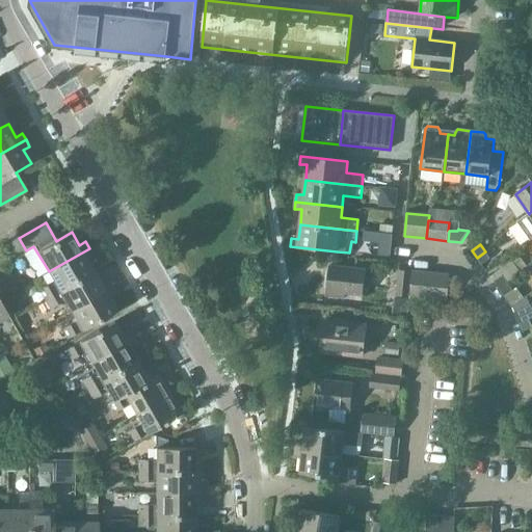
[(40,290),(45,299),(94,271),(86,258),(92,255),(89,248),(49,271),(54,282),(40,290)]
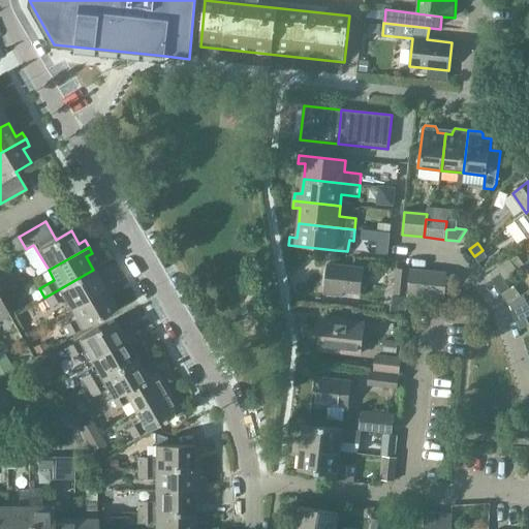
[(483,250),(474,256),(479,263),(488,257),(483,250)]
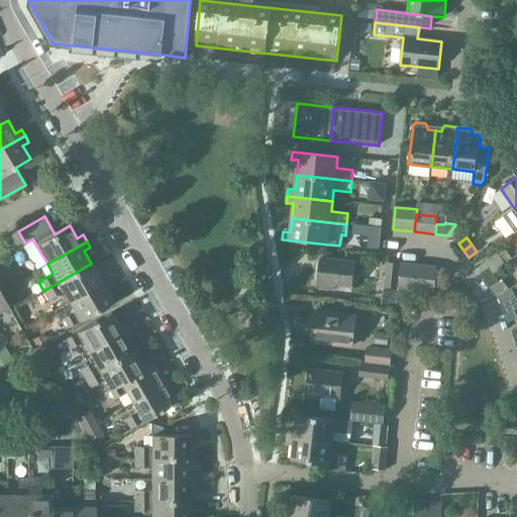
[(317,289),(334,291),(335,286),(357,288),(360,263),(355,263),(320,259),(317,289)]
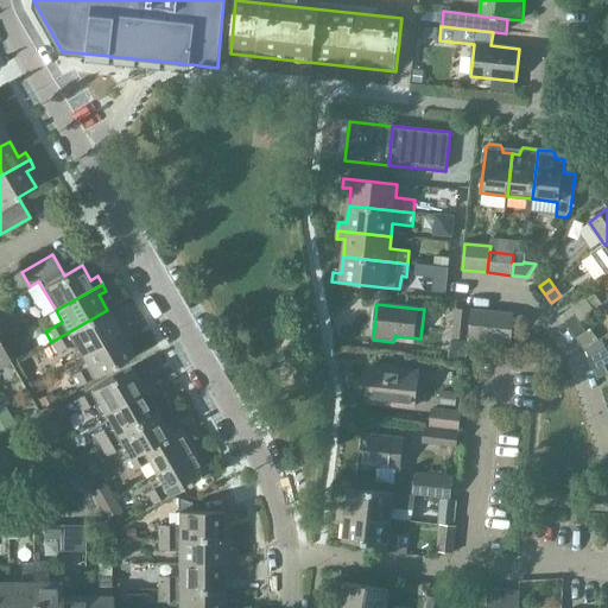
[(470,310),(456,309),(453,339),(467,340),(470,310)]
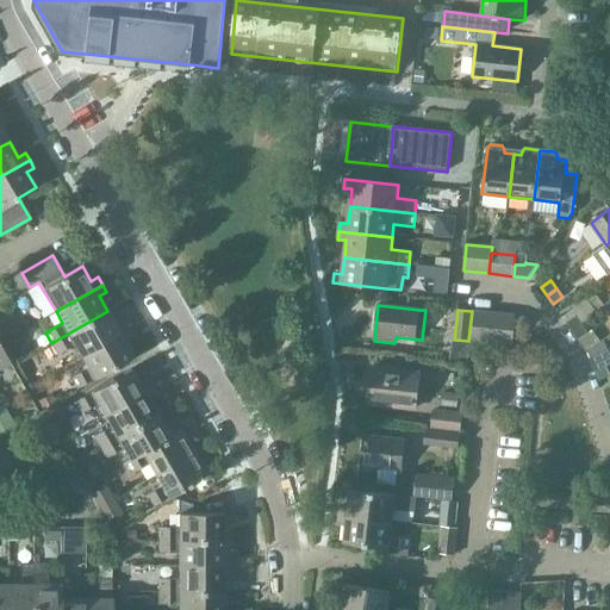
[(75,344),(81,356),(129,329),(124,322),(117,327),(107,311),(51,343),(57,355),(75,344)]
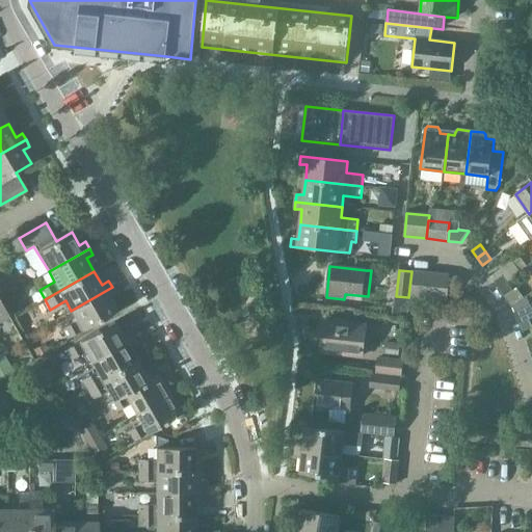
[(410,296),(423,298),(425,273),(413,272),(410,296)]
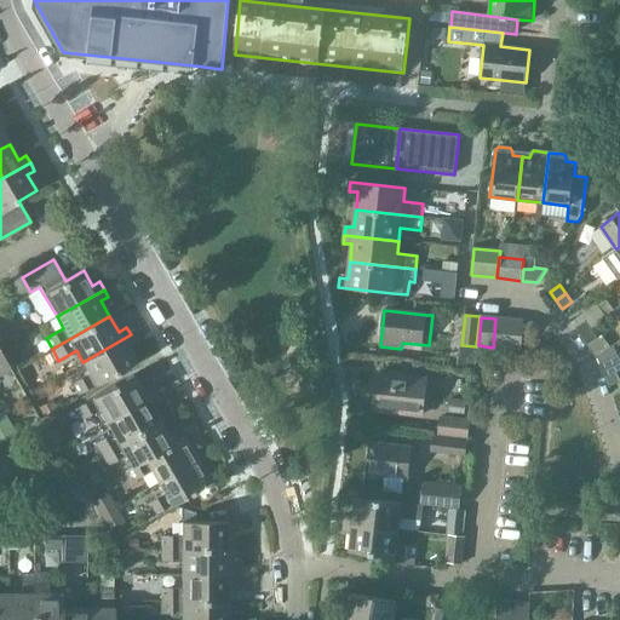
[(493,348),(506,349),(510,320),(495,319),(493,348)]
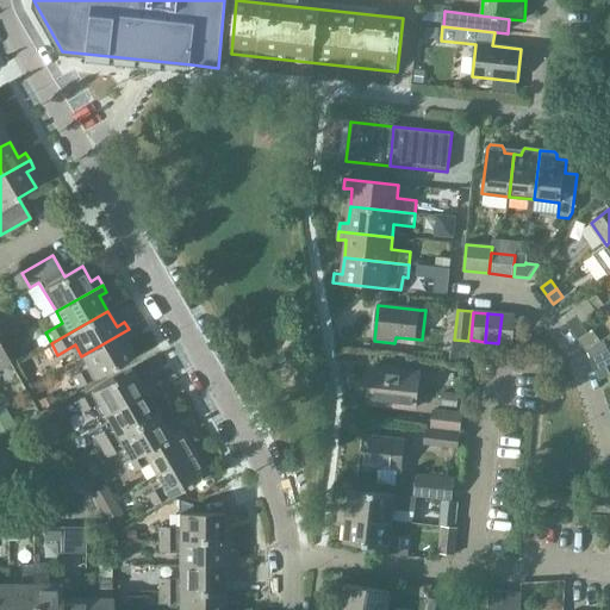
[(502,315),(498,343),(514,344),(516,316),(502,315)]
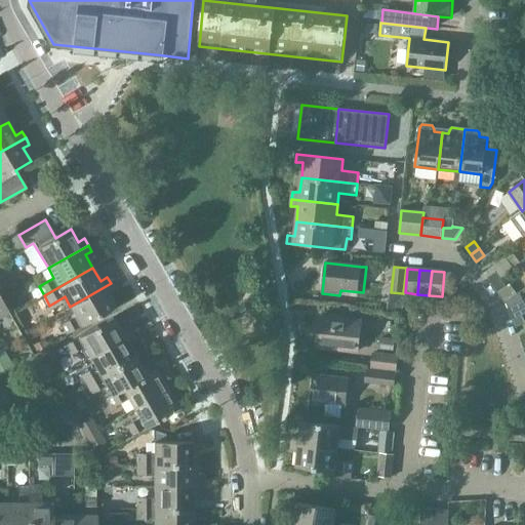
[(487,279),(492,286),(501,280),(495,273),(487,279)]
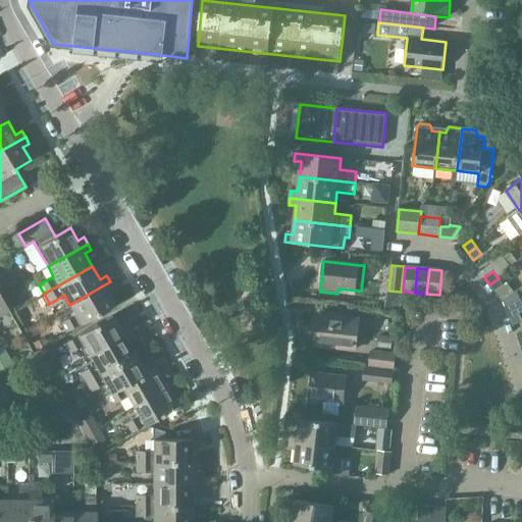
[(499,278),(489,284),(494,292),(504,285),(499,278)]
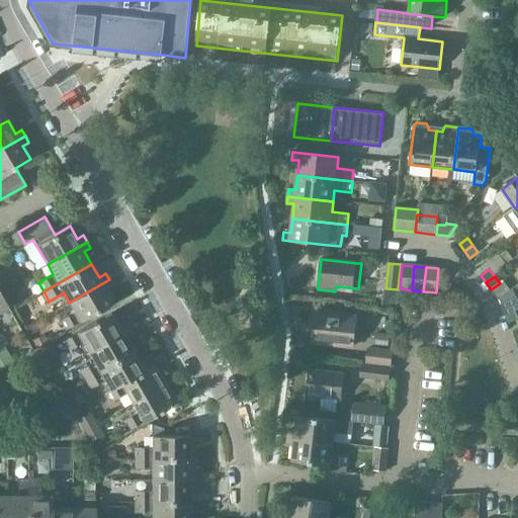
[(109,279),(69,303),(75,312),(60,321),(66,330),(95,314),(99,312),(99,311),(114,303),(106,289),(112,285),(109,279)]
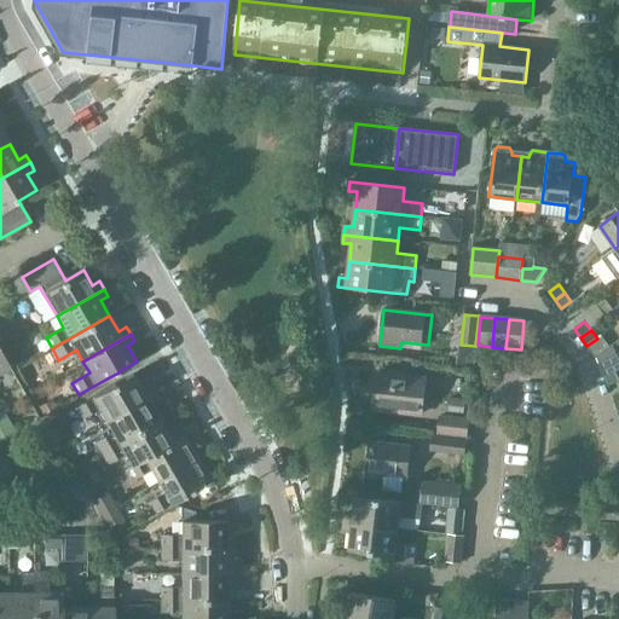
[(15,341),(5,347),(10,357),(16,353),(17,346),(15,341)]
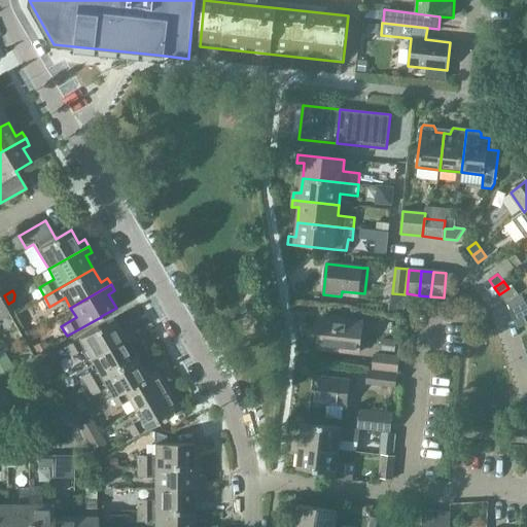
[(526,300),(508,308),(515,321),(524,317),(526,315),(526,300)]
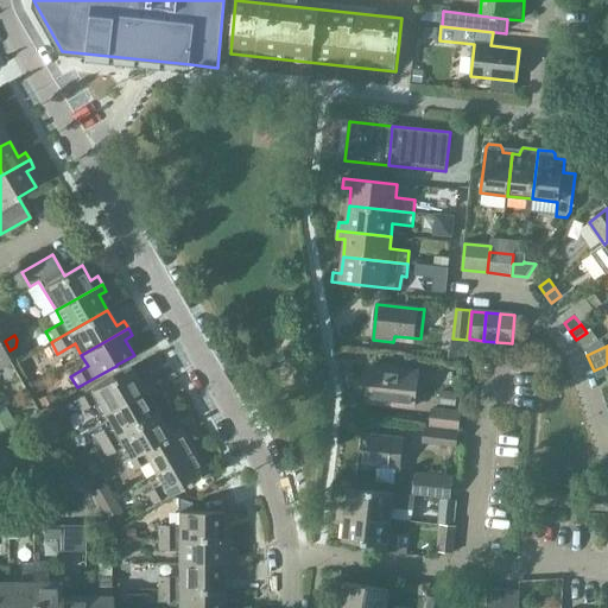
[(607,373),(605,366),(594,371),(597,380),(607,375),(607,373)]
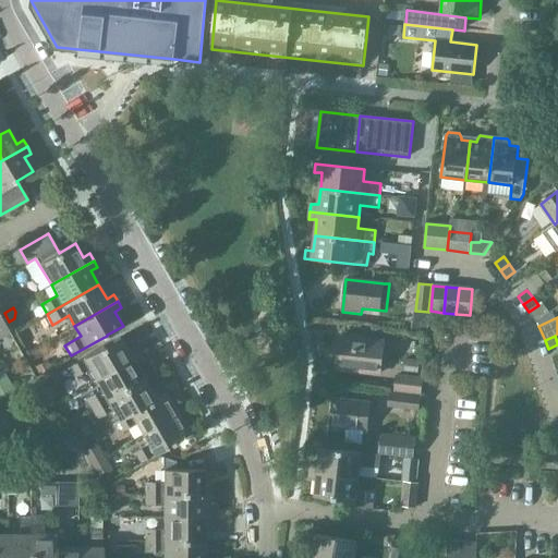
[(89,370),(96,379),(138,354),(135,348),(128,352),(120,338),(104,347),(99,349),(68,367),(74,378),(89,370)]
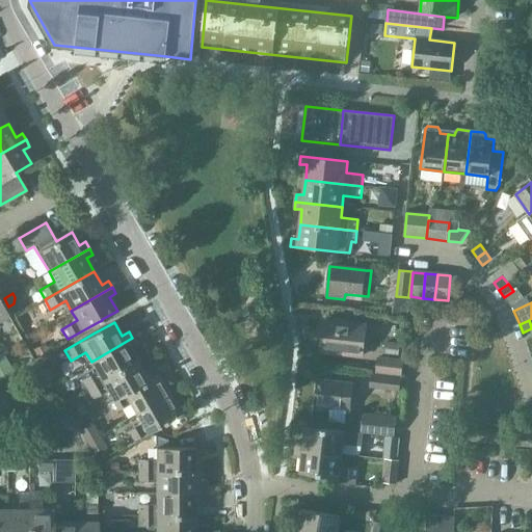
[(320,352),(363,356),(366,326),(323,322),(320,352)]
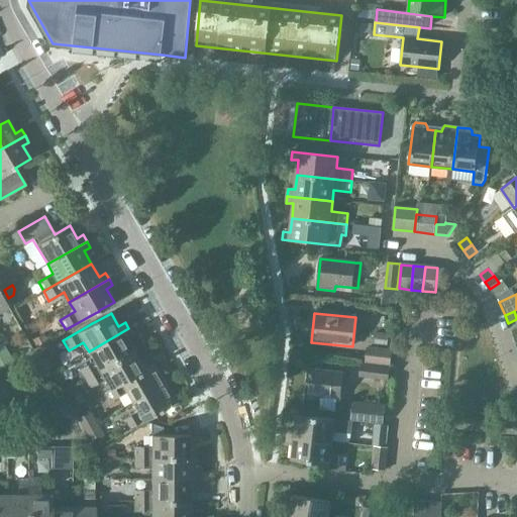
[(80,370),(85,379),(133,351),(125,338),(132,335),(128,328),(89,351),(94,362),(80,370)]
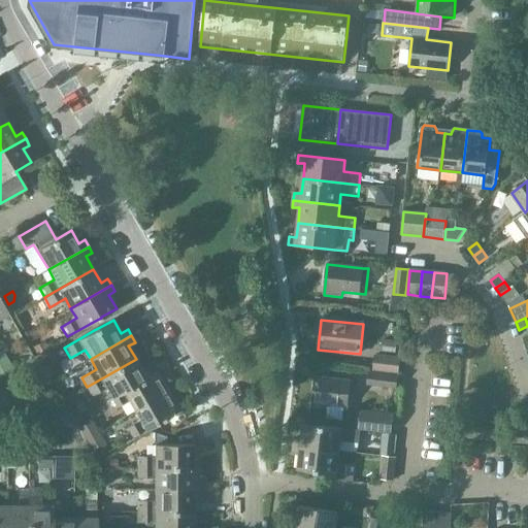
[(373,370),(398,373),(400,359),(375,356),(373,370)]
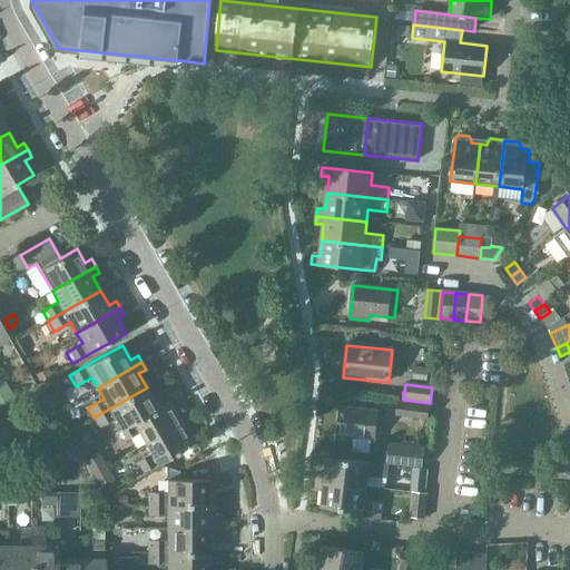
[(116,419),(121,429),(121,430),(166,404),(165,403),(161,397),(155,401),(147,387),(94,418),(100,428),(116,419)]
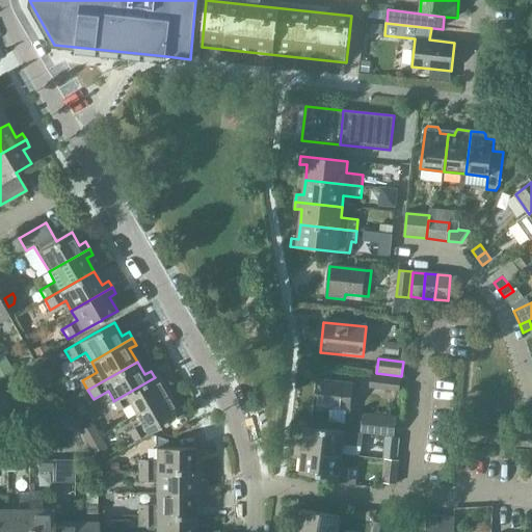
[(7,363),(0,366),(0,379),(12,372),(7,363)]
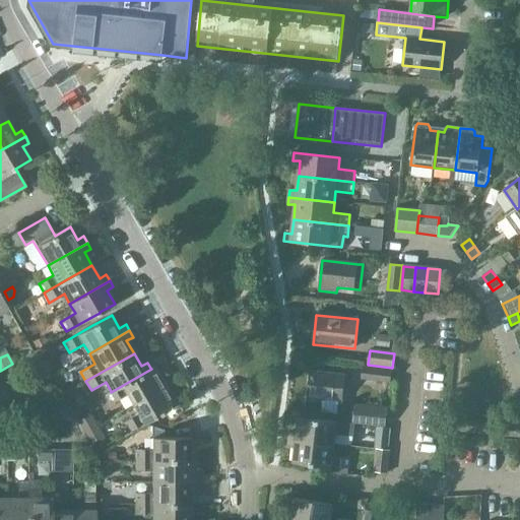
[(127,395),(133,404),(167,385),(154,366),(150,368),(151,369),(111,392),(111,391),(107,393),(113,403),(127,395)]
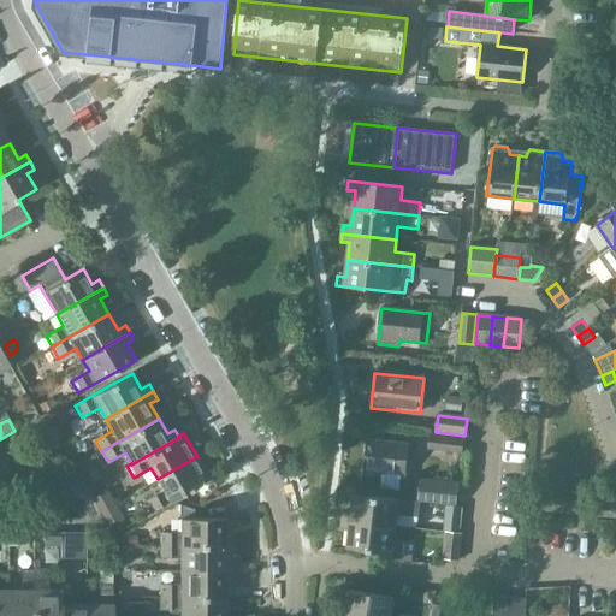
[(428,449),(462,452),(465,438),(430,434),(428,449)]
